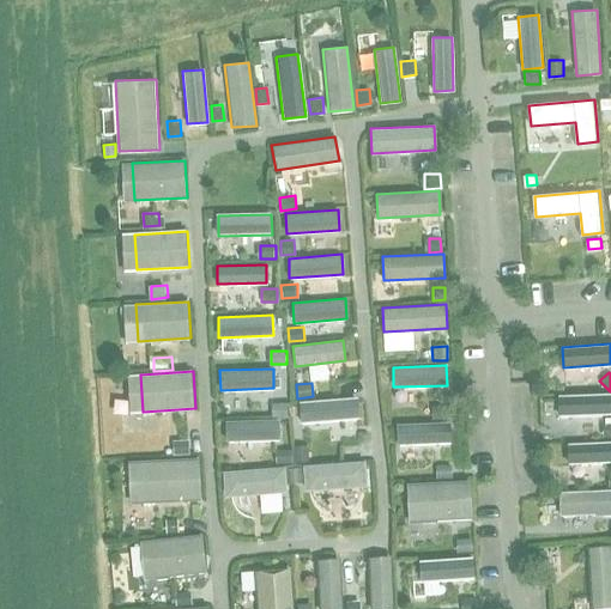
[(610,393),(557,396),(558,415),(610,413),(610,393)]
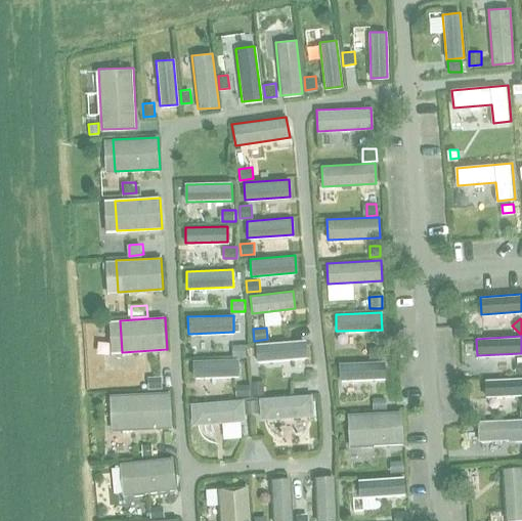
[(305,339),(255,344),(257,361),(306,357),(305,339)]
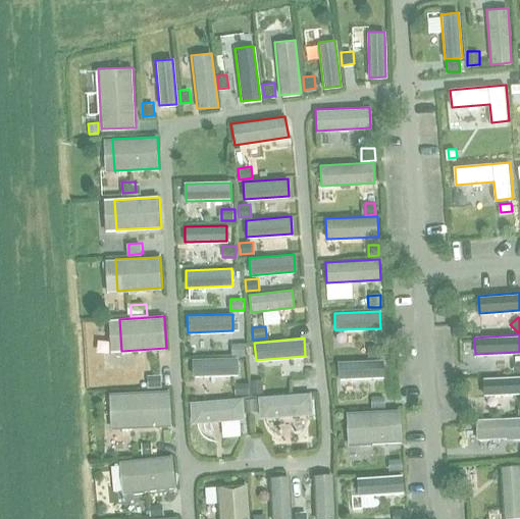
[(244,343),(230,344),(231,355),(245,354),(244,343)]
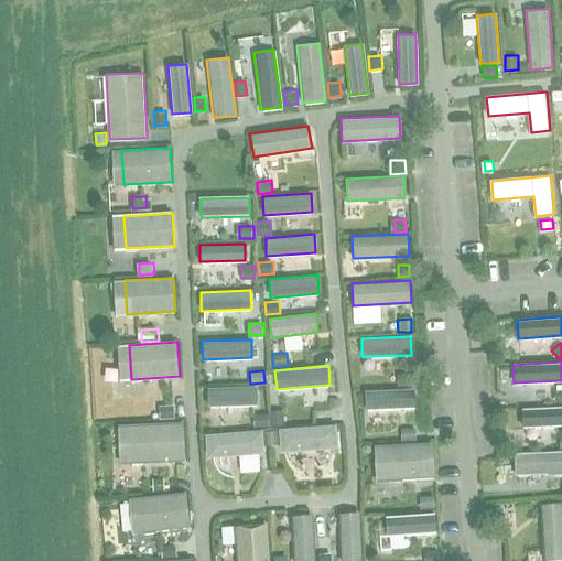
[(412,373),(398,374),(398,386),(412,386),(412,373)]
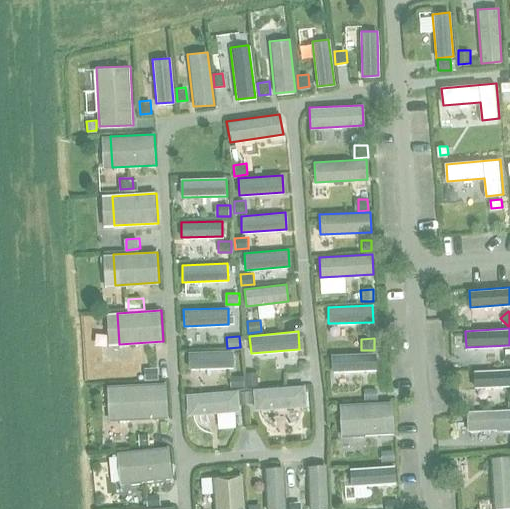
[(232,351),(188,352),(188,369),(232,368),(232,351)]
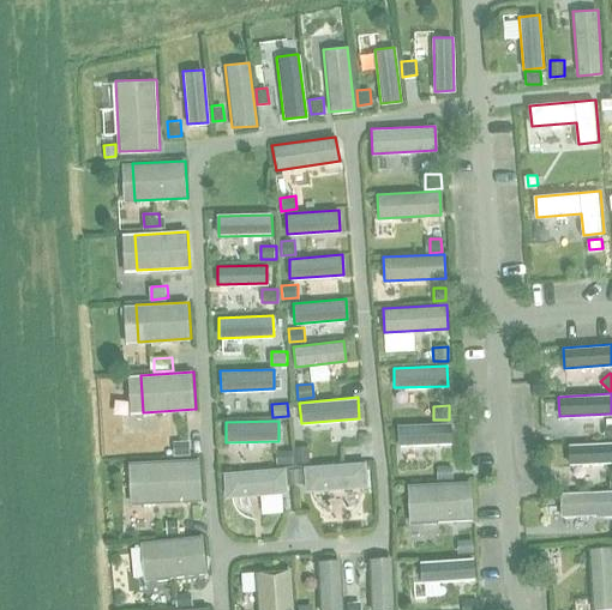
[(450,423),(397,424),(397,445),(401,444),(451,442),(450,423)]
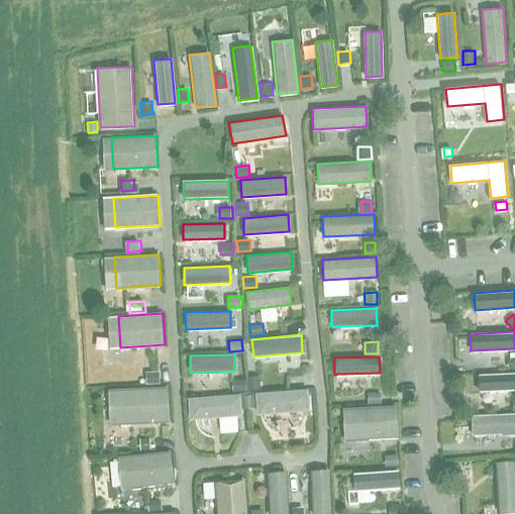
[(159,371),(145,372),(146,383),(160,382),(159,371)]
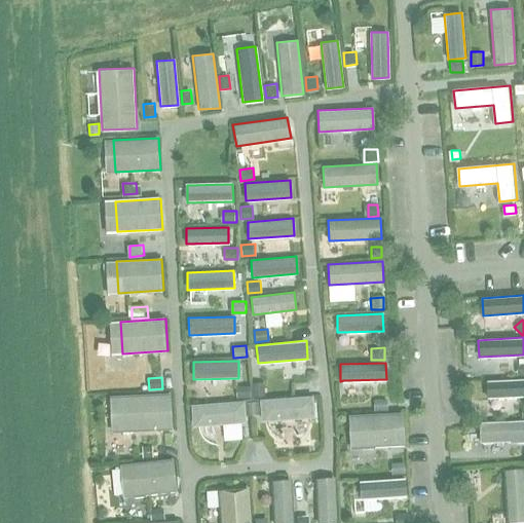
[(523,378),(487,381),(488,398),(523,396),(523,378)]
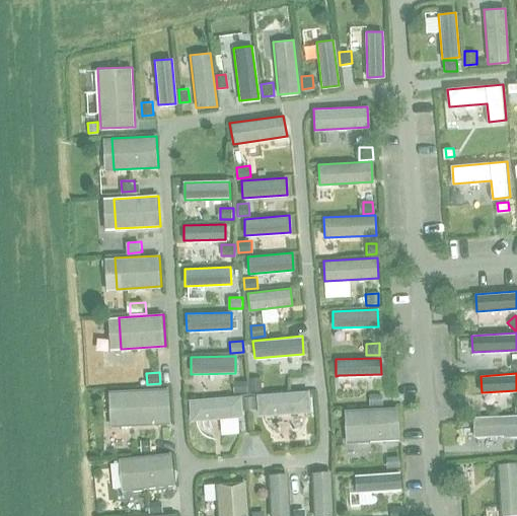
[(260,377),(248,378),(249,390),(261,389),(260,377)]
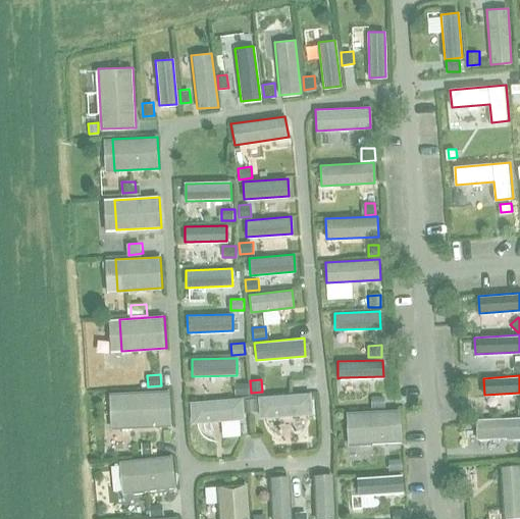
[(248,382),(235,383),(236,395),(248,394),(248,382)]
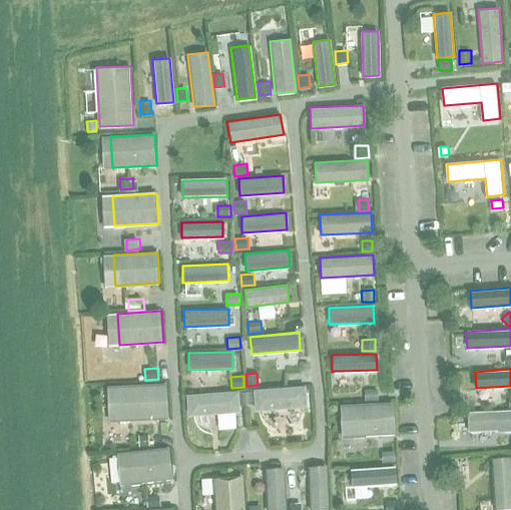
[(165,385),(121,387),(123,420),(167,418),(165,385)]
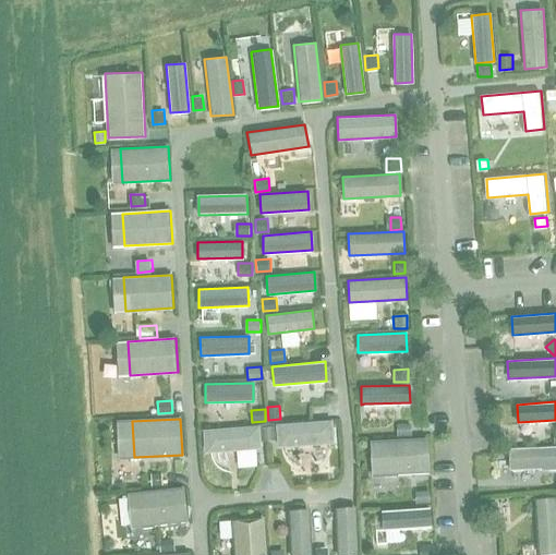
[(331,420),(276,424),(278,446),(334,443),(331,420)]
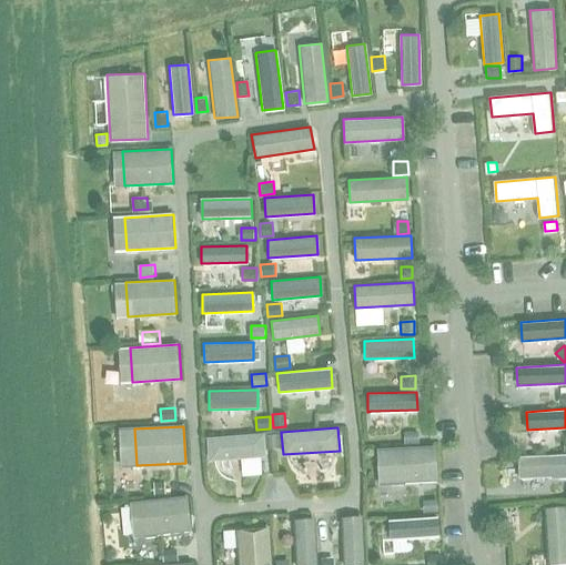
[(418,431),(404,431),(405,443),(418,442),(418,431)]
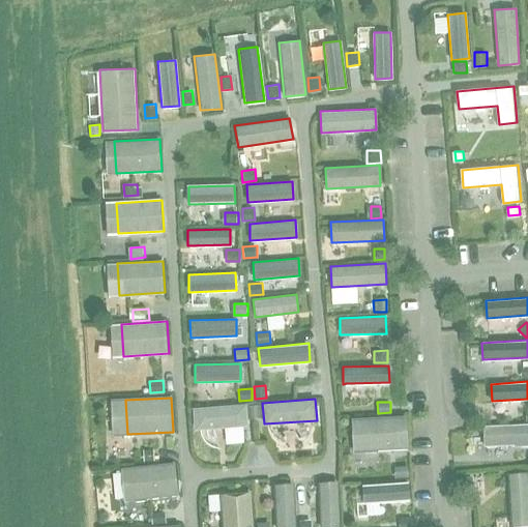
[(247,418),(262,417),(261,404),(246,405),(247,418)]
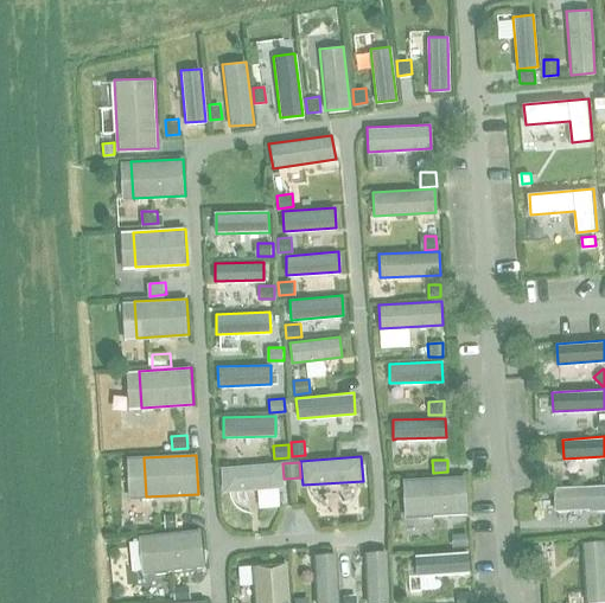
[(281,463),(221,467),(222,492),(284,487),(281,463)]
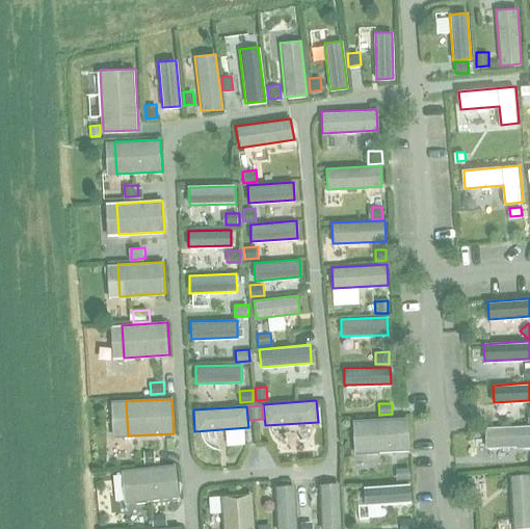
[(407,418),(362,420),(363,453),(408,450),(407,418)]
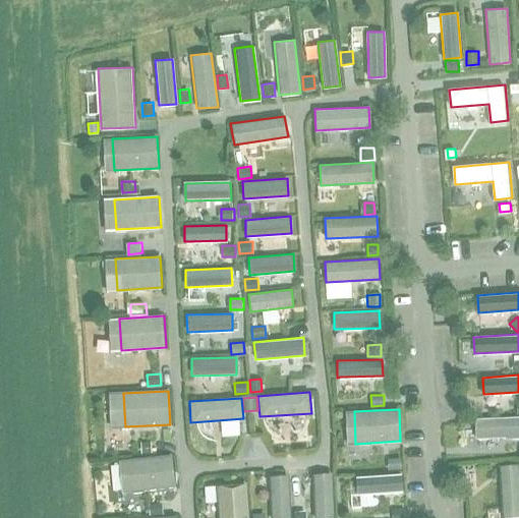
[(518,416),(474,418),(475,439),(518,436),(518,416)]
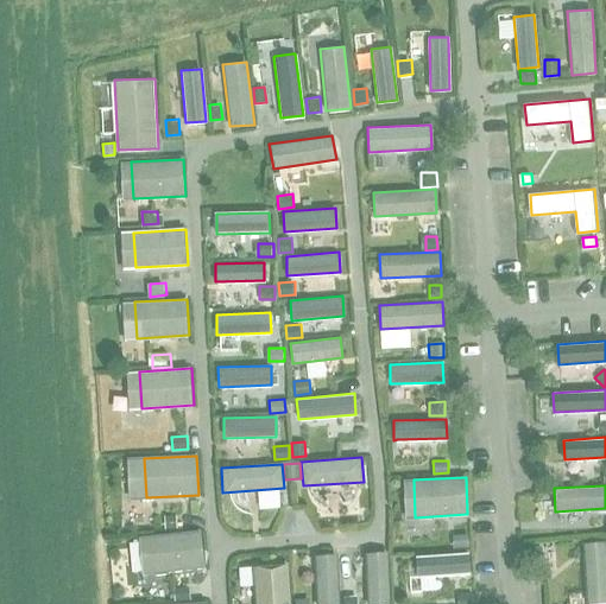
[(177,514),(166,514),(166,527),(178,527),(177,514)]
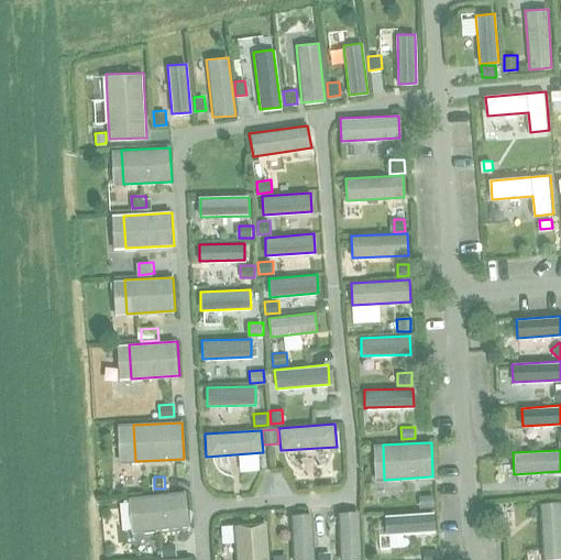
[(186,491),(139,495),(142,529),(190,525),(186,491)]
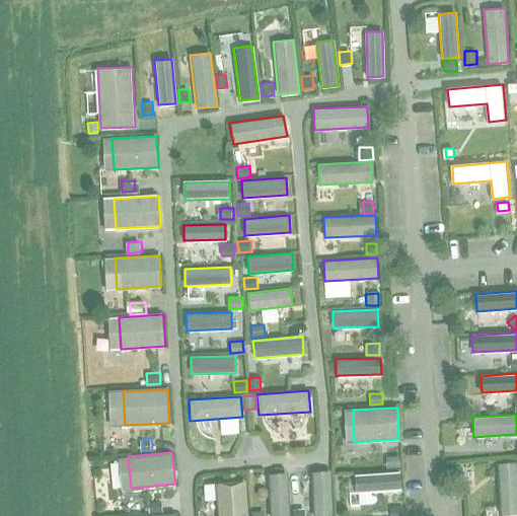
[(399,455),(386,456),(387,467),(399,466),(399,455)]
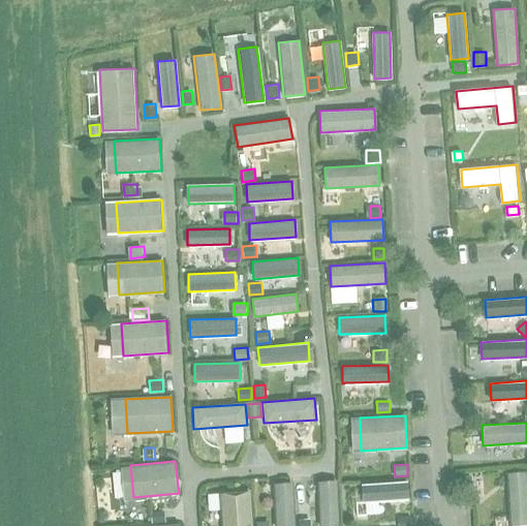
[(526,472),(507,473),(510,525),(526,524),(526,472)]
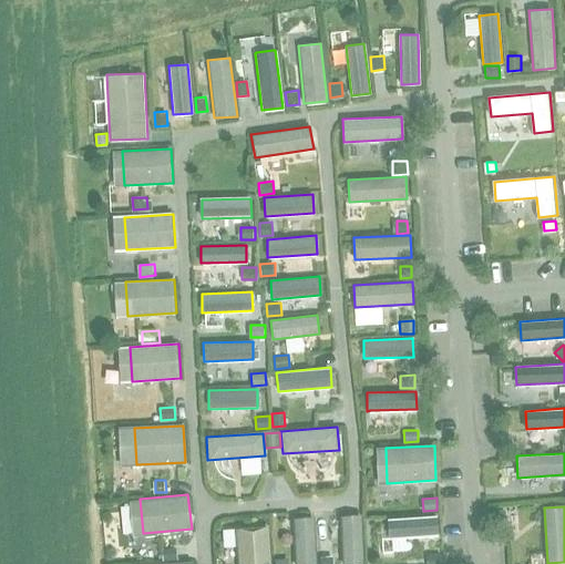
[(505,509),(494,510),(495,521),(506,521),(505,509)]
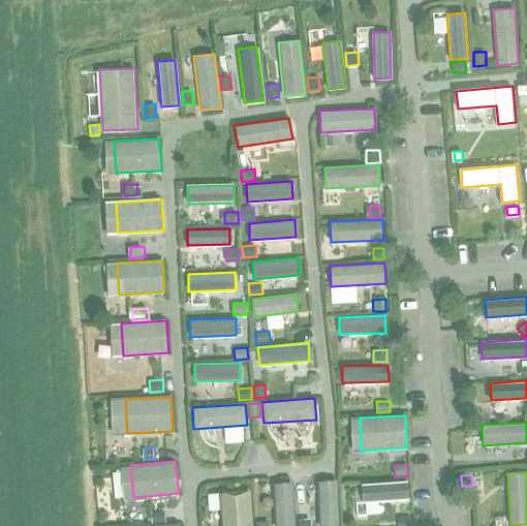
[(337,482),(318,482),(319,525),(339,525),(339,523),(337,482)]
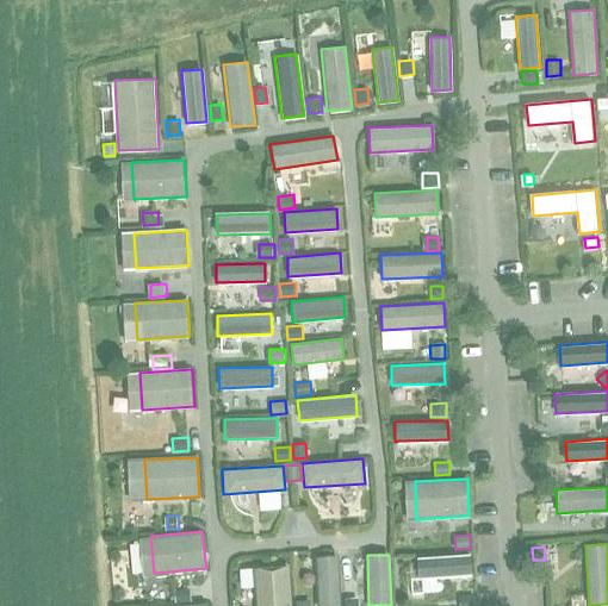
[(419,557),(419,558),(420,578),(472,574),(471,555),(419,557)]
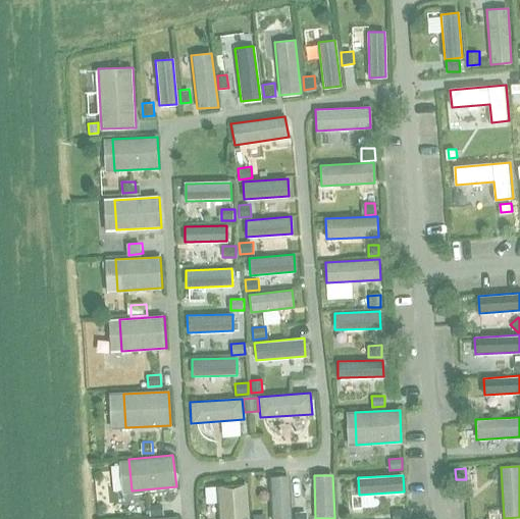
[(273,477),(269,477),(271,518),(291,518),(289,476),(273,477)]
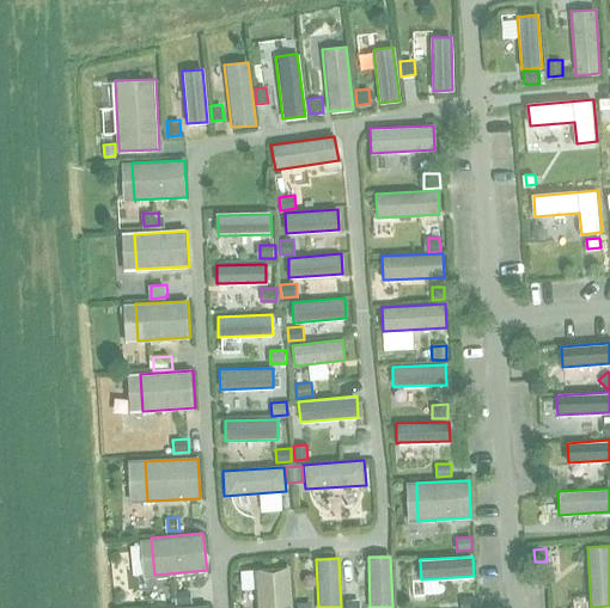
[(292,607),(291,569),(255,570),(256,607),(292,607)]
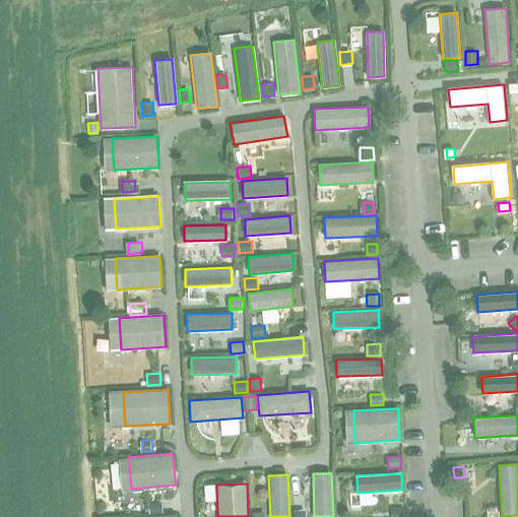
[(167,501),(153,502),(154,513),(168,512),(167,501)]
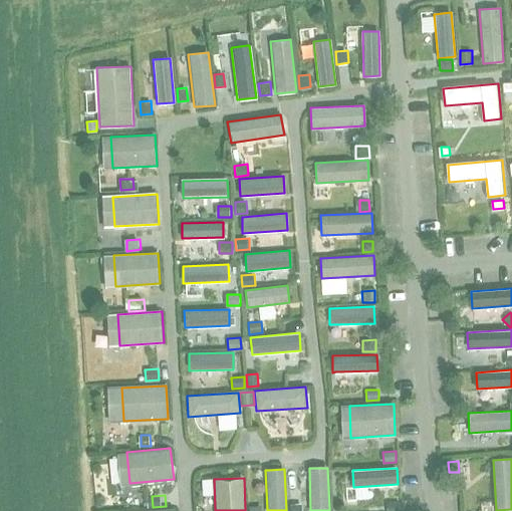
[(400,510),(400,502),(388,502),(388,510),(400,510)]
